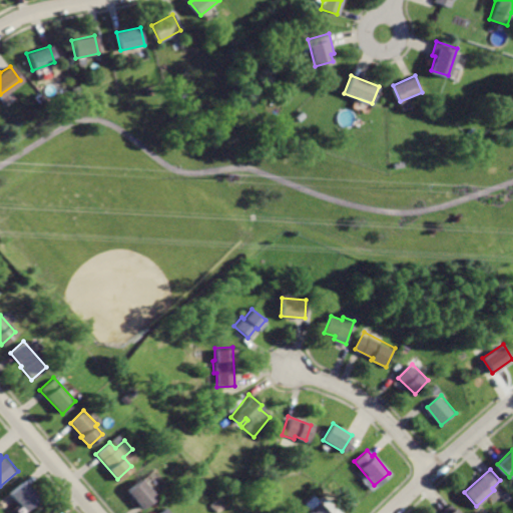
[(139,476),(126,489),(143,508),(157,496),(139,476)]
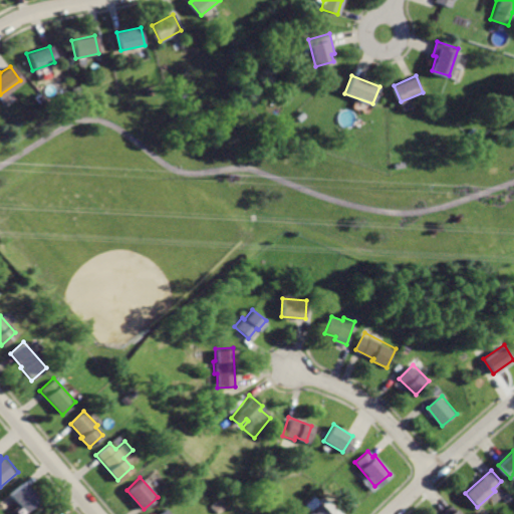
[(27,481),(11,495),(25,513),(42,499),(27,481)]
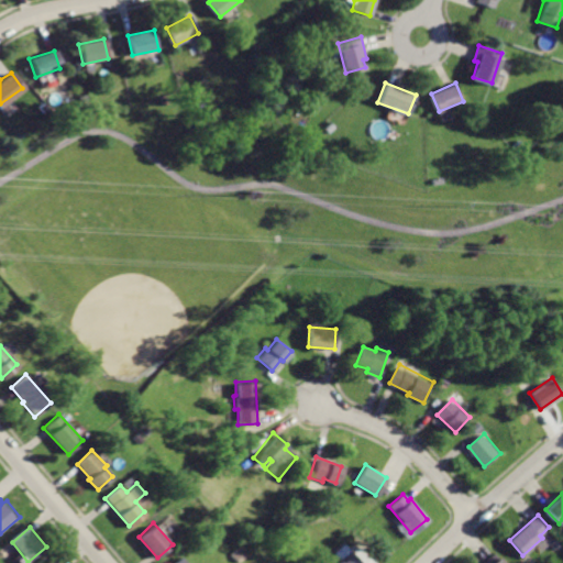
[(357,562),(346,551),(333,562),(357,562)]
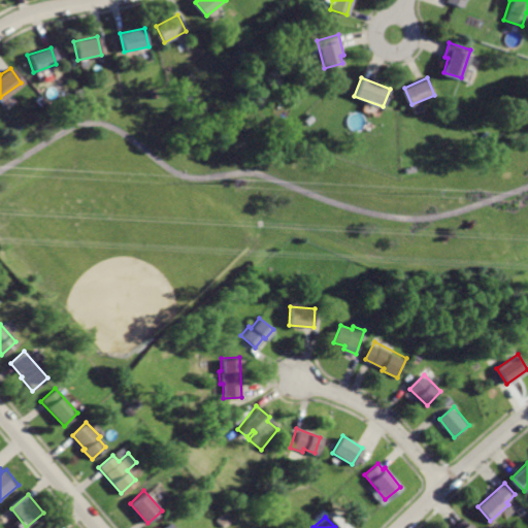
[(452,527),(472,527),(462,518),(452,527)]
